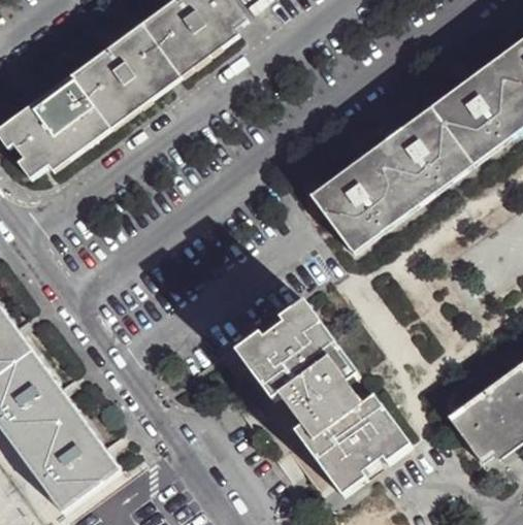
[(165,76),(232,30),(210,0),(171,0),(162,7),(102,50),(144,91),(165,76)]
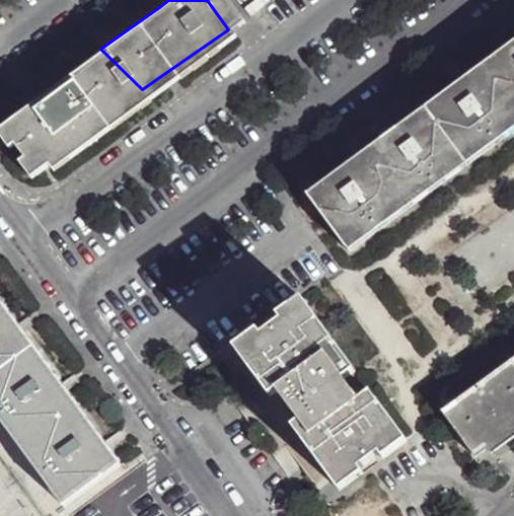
[(207,0),(228,29),(240,20),(224,0),(207,0)]
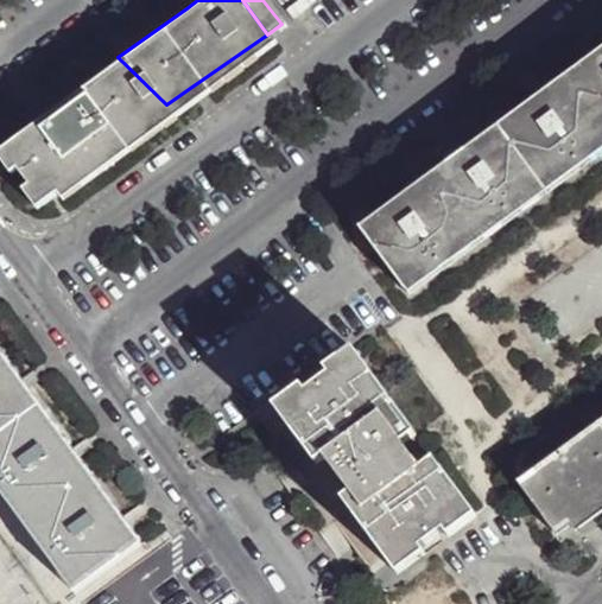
[(166,105),(173,113),(191,100),(272,40),(267,35),(190,88),(166,105)]
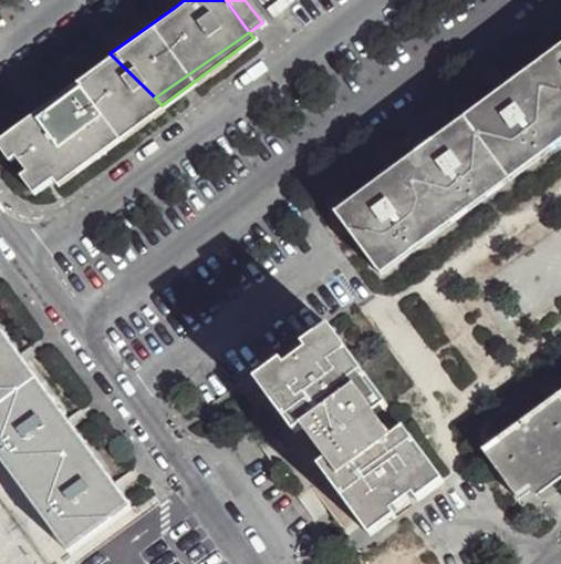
[(560,39),(331,209),(376,270),(560,134),(560,39)]
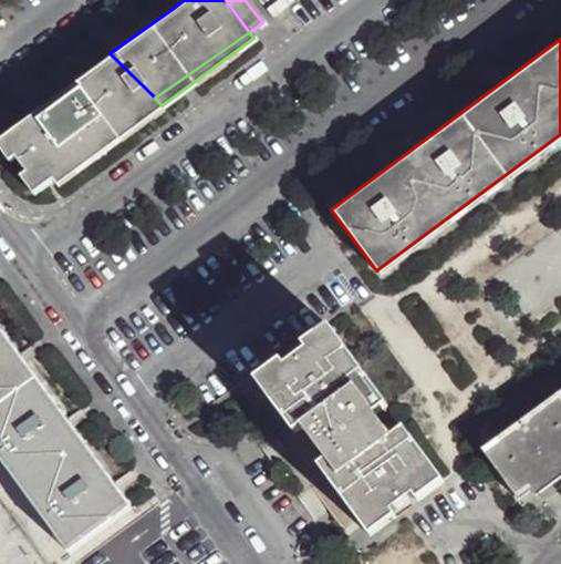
[(11,129),(50,177),(155,98),(110,53),(11,129)]
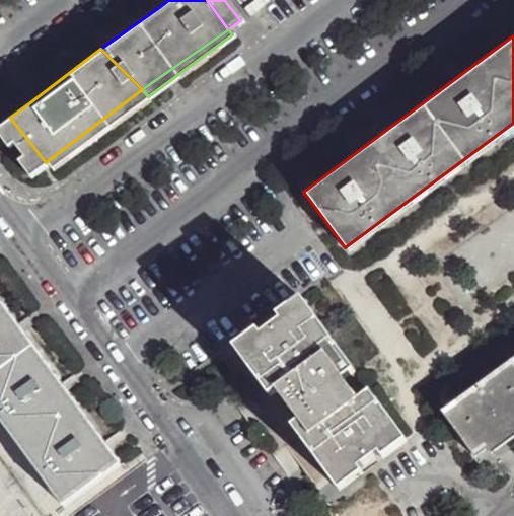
[(50,168),(148,96),(142,89),(46,162),(50,168)]
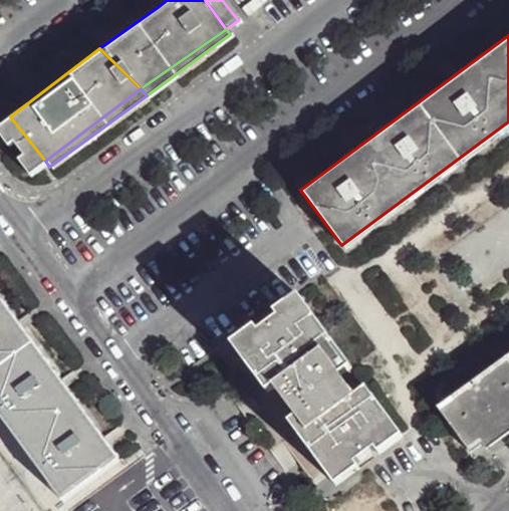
[(32,170),(45,161),(10,116),(0,123),(10,141),(21,154),(32,170)]
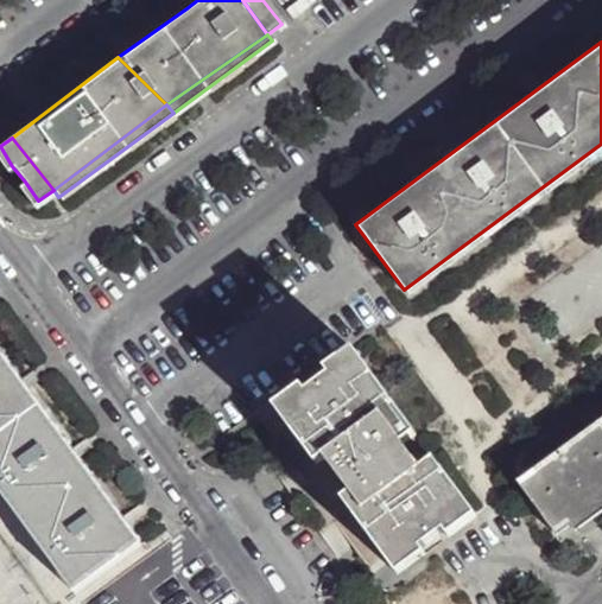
[(0,161),(6,170),(12,166),(0,146),(0,161)]
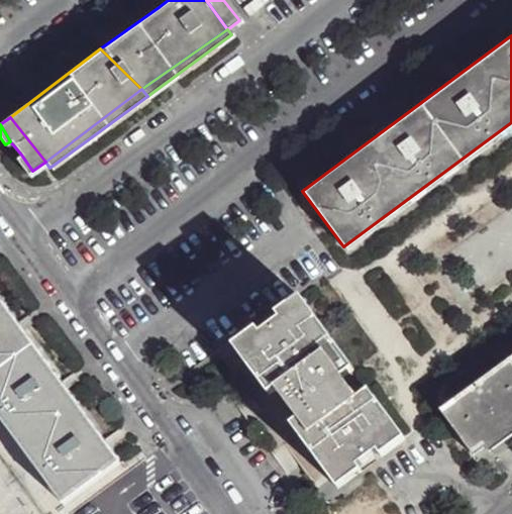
[(26,174),(32,171),(21,155),(16,160),(26,174)]
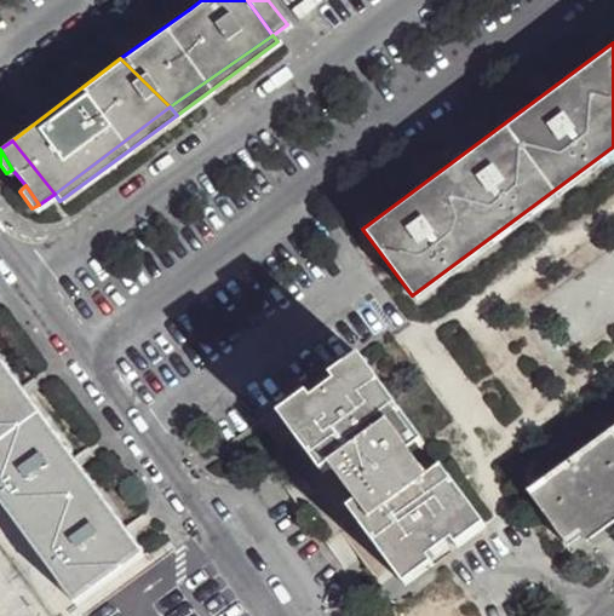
[(397,577),(424,557),(448,537),(453,543),(480,523),(439,465),(425,476),(406,449),(419,439),(355,353),(327,374),(332,380),(308,397),(304,392),(276,413),(317,470),(326,464),(354,500),(345,507),(397,577)]
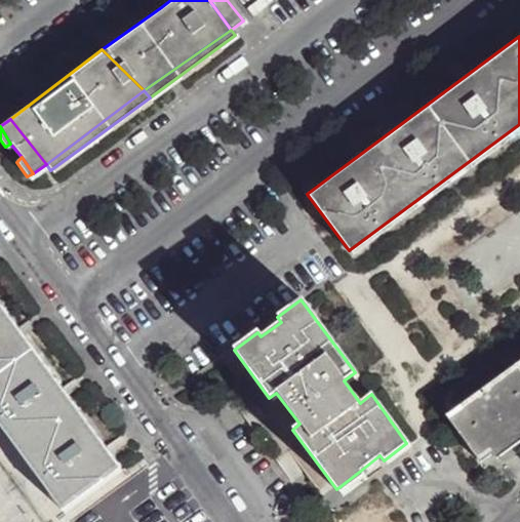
[(0,427),(61,511),(118,468),(0,306),(0,427)]
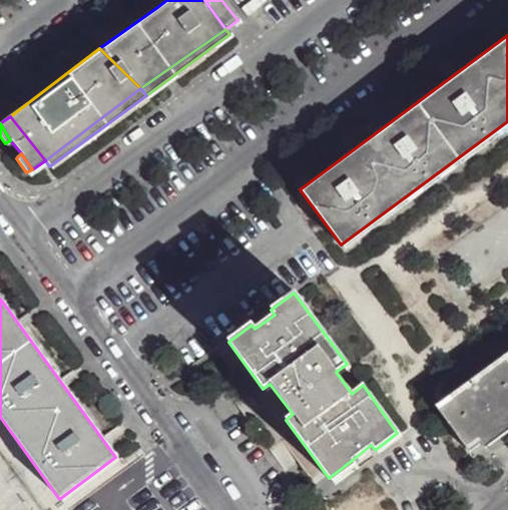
[(507,417),(507,348),(433,403),(466,448),(477,440),(507,417)]
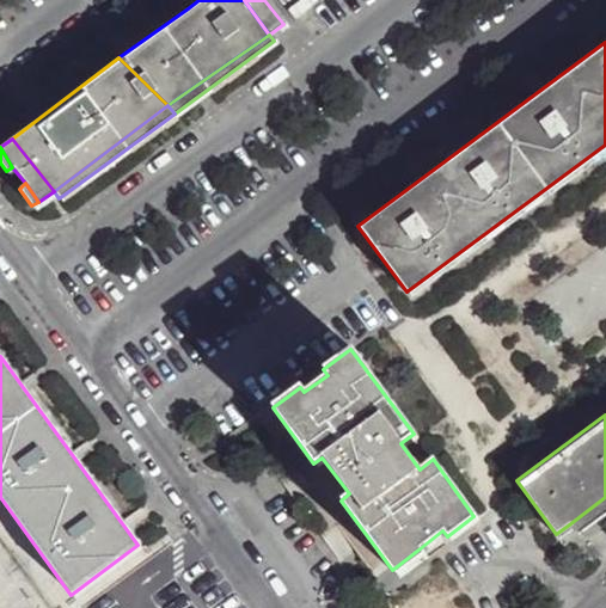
[(80,607),(71,595),(0,497),(0,607),(80,607)]
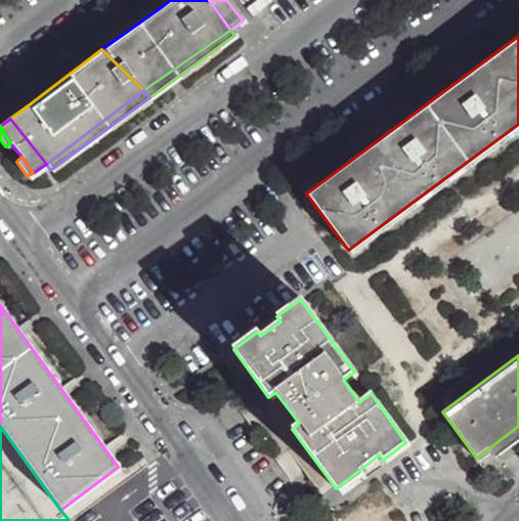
[(491,454),(518,434),(518,426),(487,449),(491,454)]
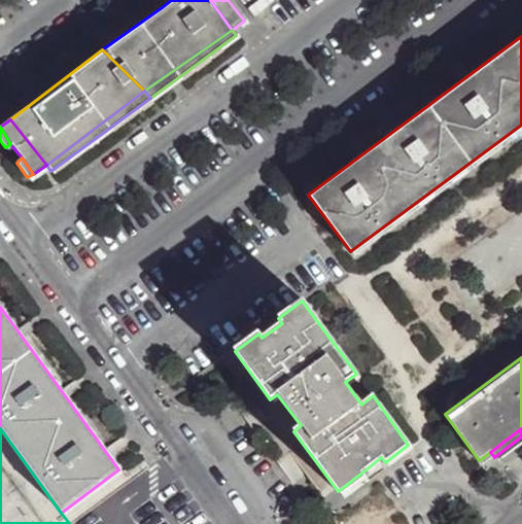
[(363,478),(360,474),(338,491),(341,495),(363,478)]
